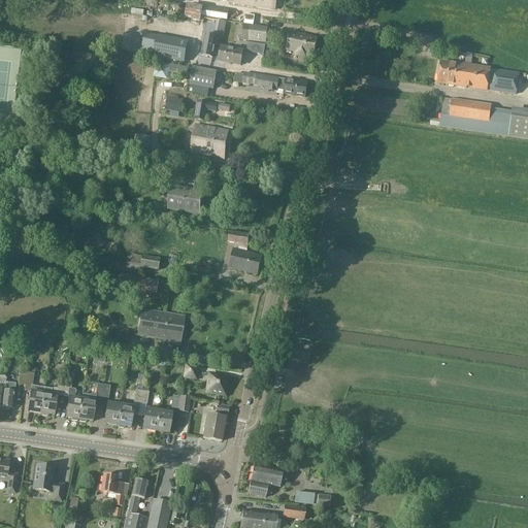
[(231,0),(231,2),(275,9),(276,0),(231,0)]
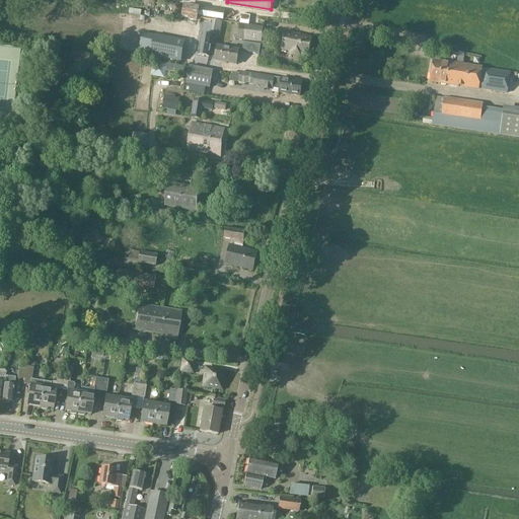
[(184,4),(181,17),(198,20),(198,16),(200,8),(200,7),(184,4)]
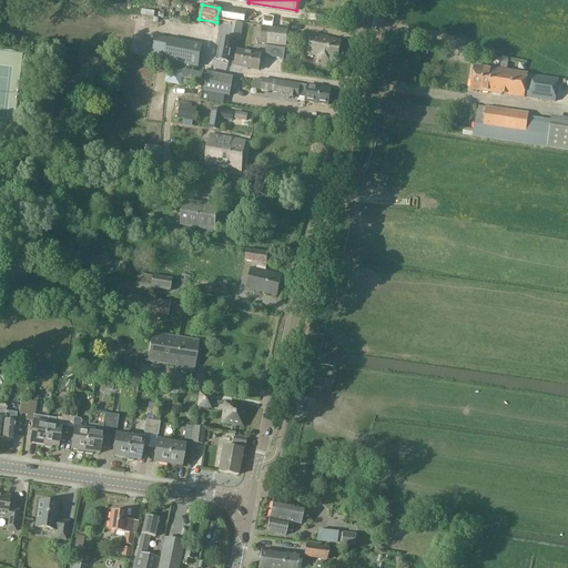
[(216,18),(244,22),(245,13),(219,9),(216,18)]
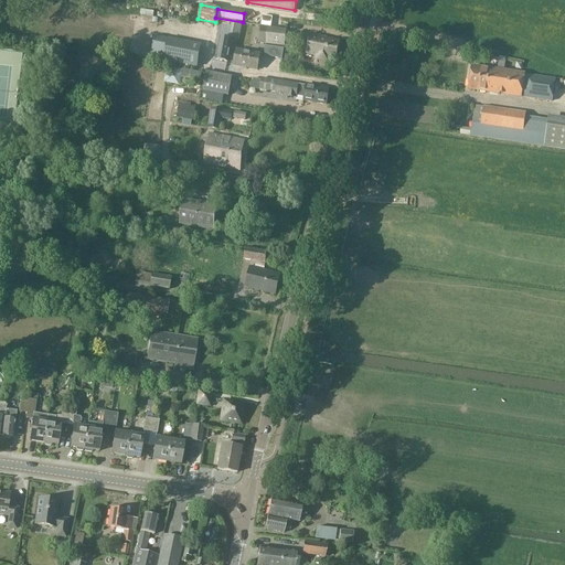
[(260,25),(270,28),(273,17),(263,16),(260,25)]
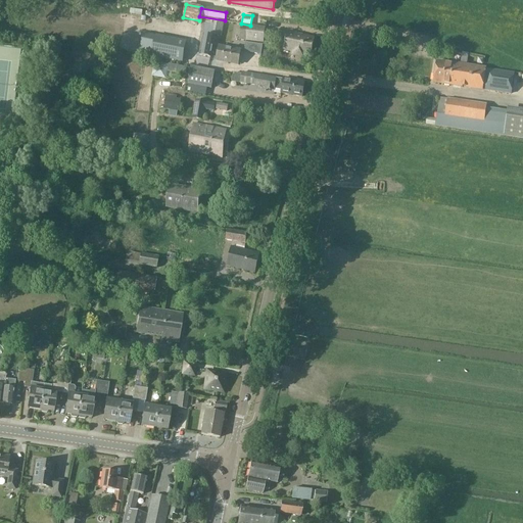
[(224,21),(216,20),(212,36),(222,37),(224,21)]
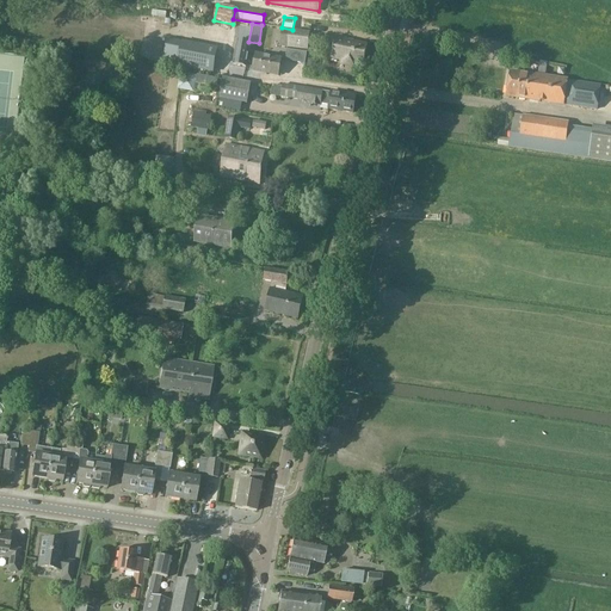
[(310,31),(289,29),(287,48),(308,50),(310,31)]
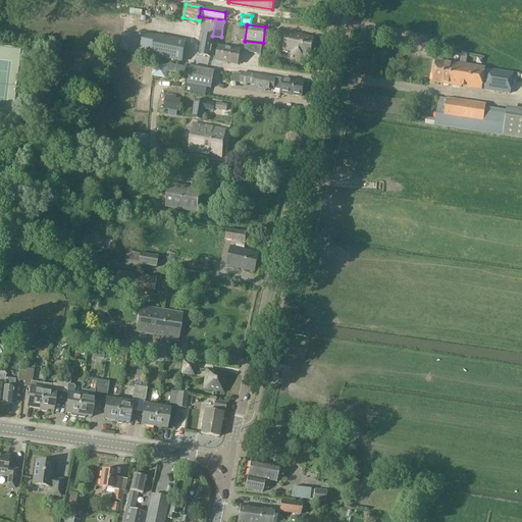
[(293,54),(303,56),(304,53),(311,54),(314,38),(286,32),(283,49),(293,51),(293,54)]
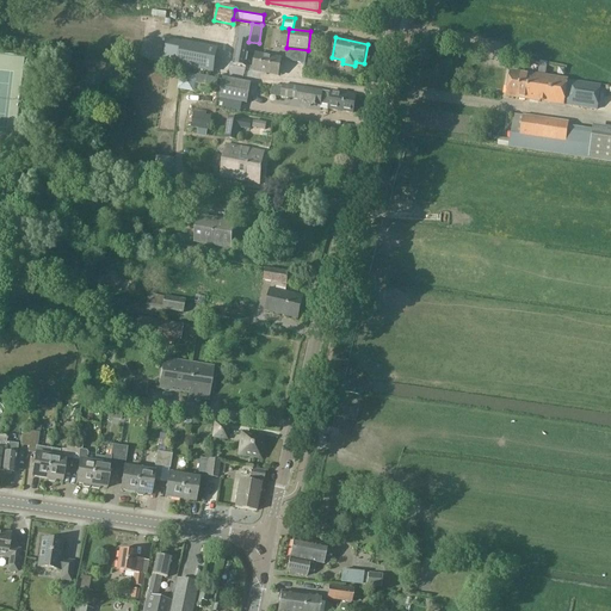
[(238,41),(233,65),(246,67),(251,43),(238,41)]
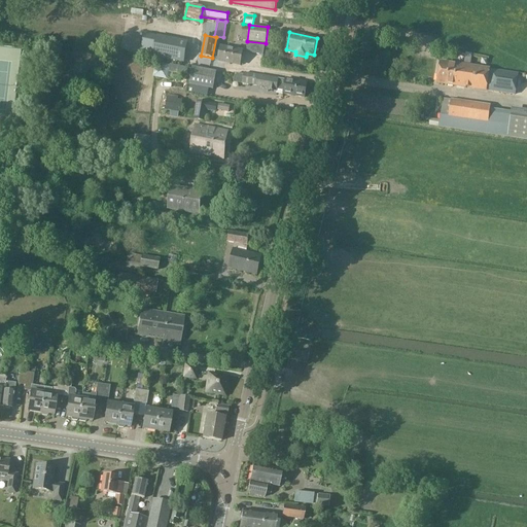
[(152,58),(176,62),(183,63),(188,42),(180,40),(156,36),(152,58)]
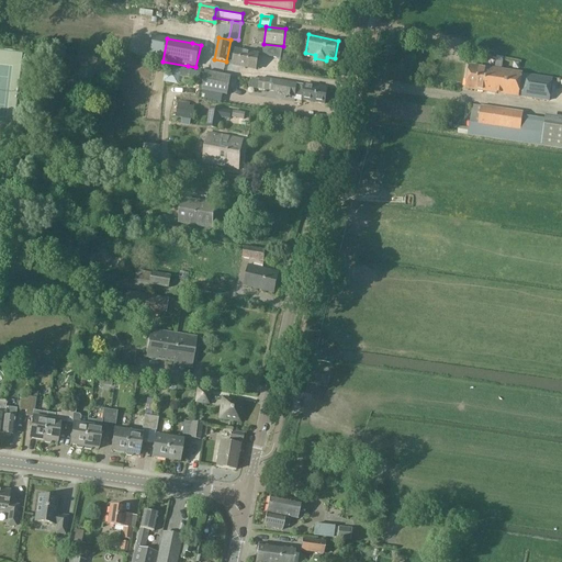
[(233,64),(256,69),(259,54),(235,49),(233,64)]
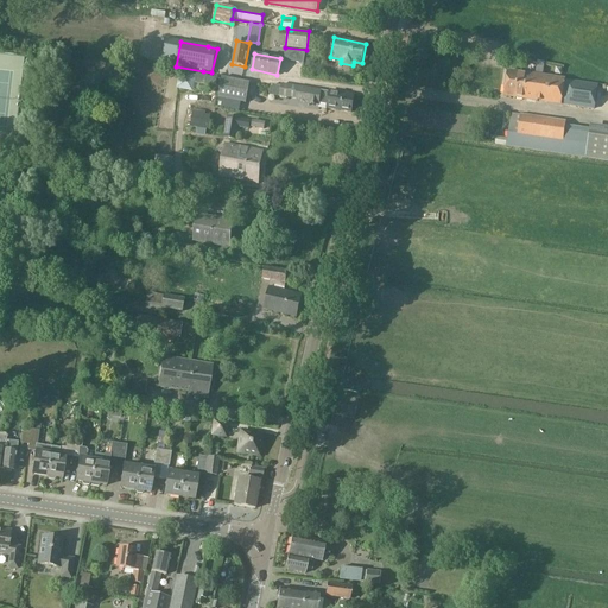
[(508,71),(506,83),(533,88),(534,75),(508,71)]
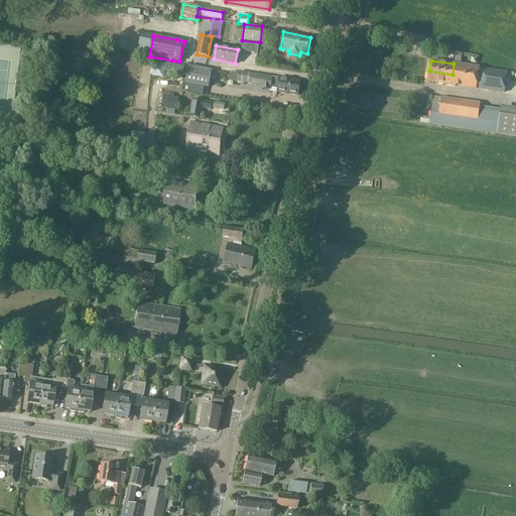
[(165,65),(154,62),(151,76),(163,78),(165,65)]
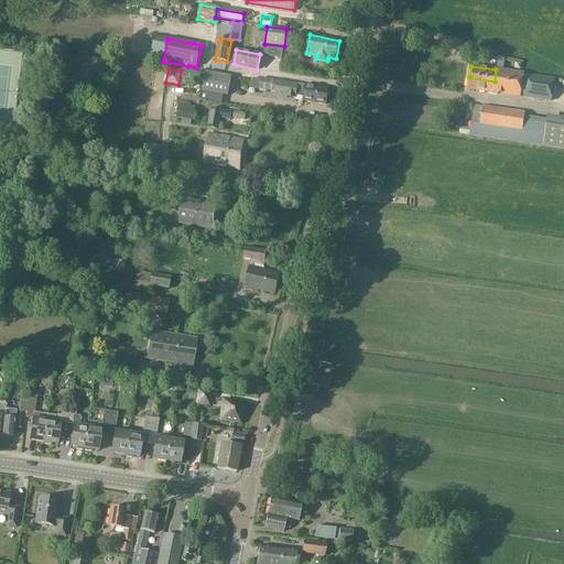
[(469,77),(467,88),(492,93),(551,101),(554,79),(521,74),(496,69),(495,82),(469,77)]
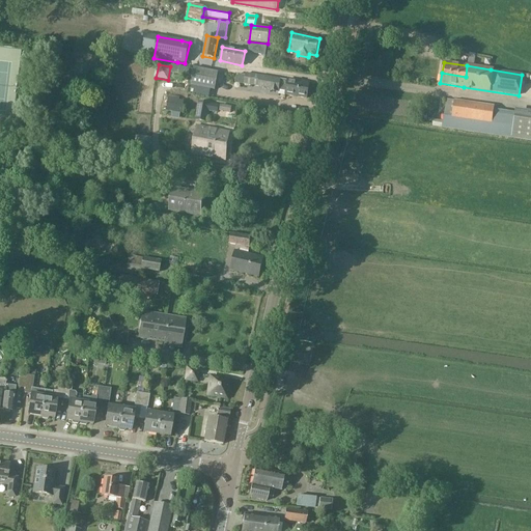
[(190,85),(190,86),(192,86),(208,89),(215,90),(218,72),(193,67),(190,85)]
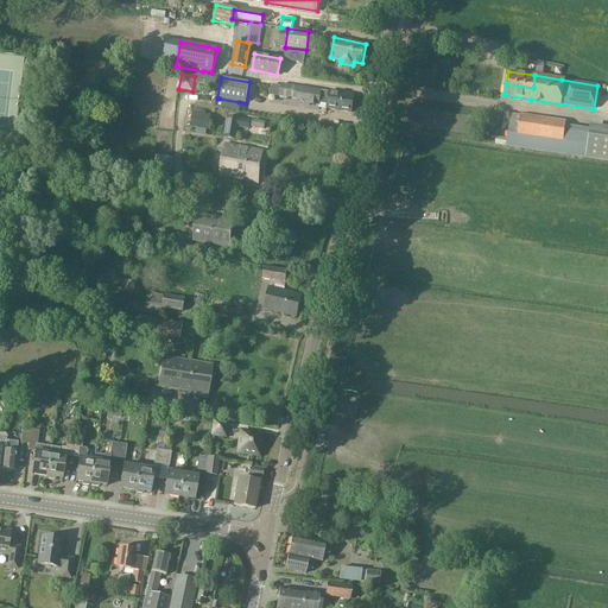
[(282,87),(280,97),(309,102),(309,103),(318,105),(320,101),(328,102),(327,106),(327,108),(352,112),(354,94),(330,90),(329,92),(321,90),(298,87),(282,86),(282,87)]
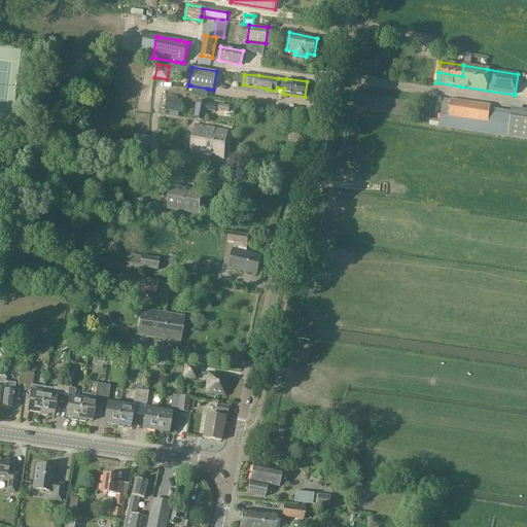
[(165,110),(180,112),(182,99),(167,97),(165,110)]
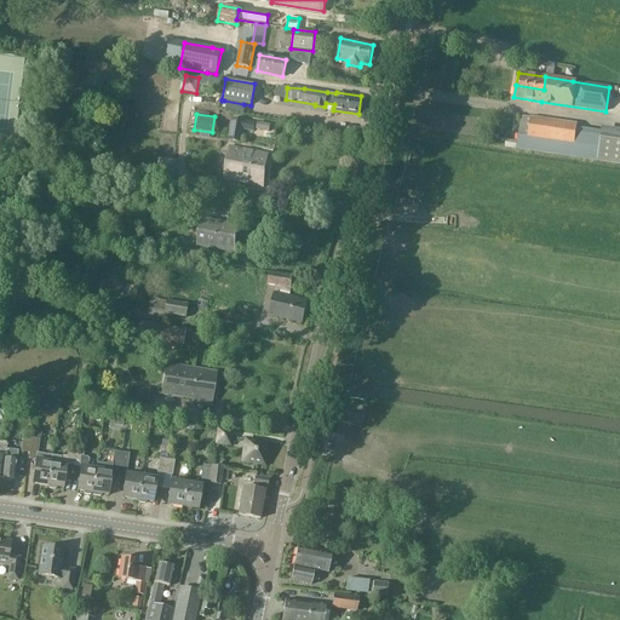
[(241,142),(244,130),(252,131),(253,122),(245,120),(233,118),(229,139),(241,142)]
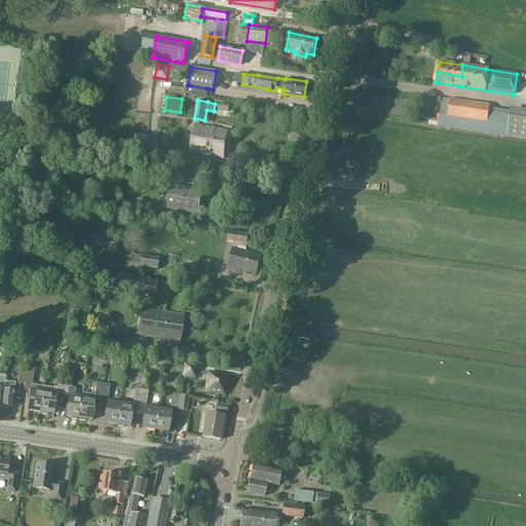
[(489,106),(450,100),(447,116),(439,115),(438,126),(525,139),(525,114),(489,109),(489,106)]
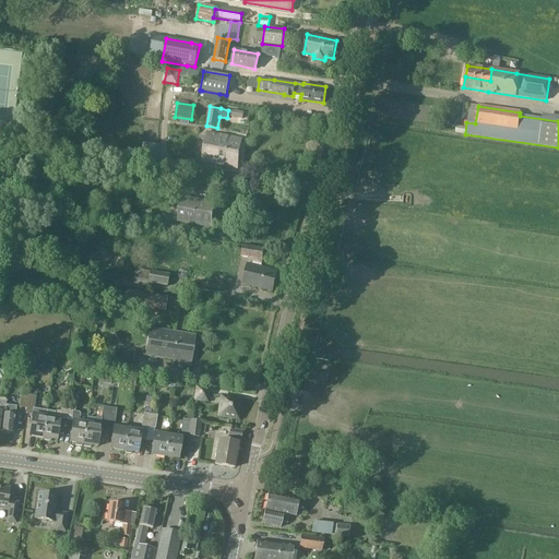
[(202,162),(238,168),(242,139),(206,131),(202,162)]
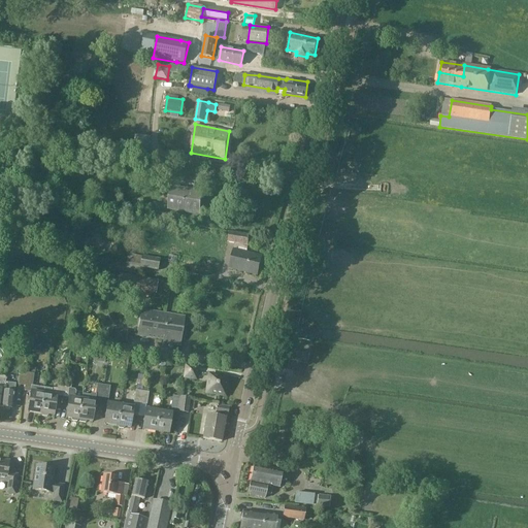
[(200,215),(203,191),(170,186),(167,209),(200,215)]
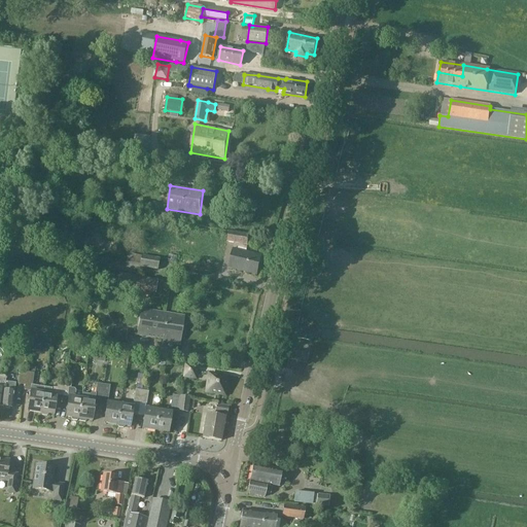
[(157,212),(156,218),(168,220),(169,214),(157,212)]
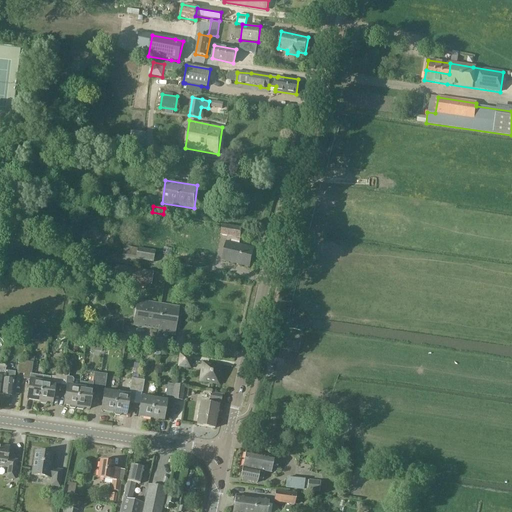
[(242,228),(222,225),(221,234),(241,237),(242,228)]
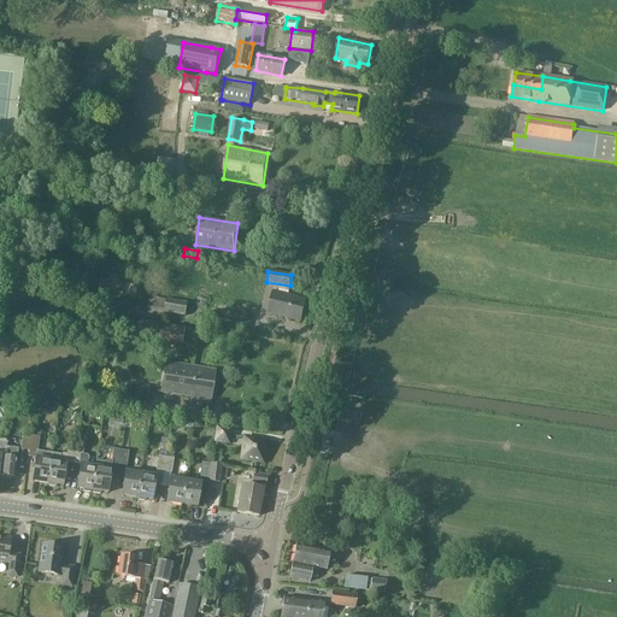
[(268,313),(301,322),(306,299),(272,291),(268,313)]
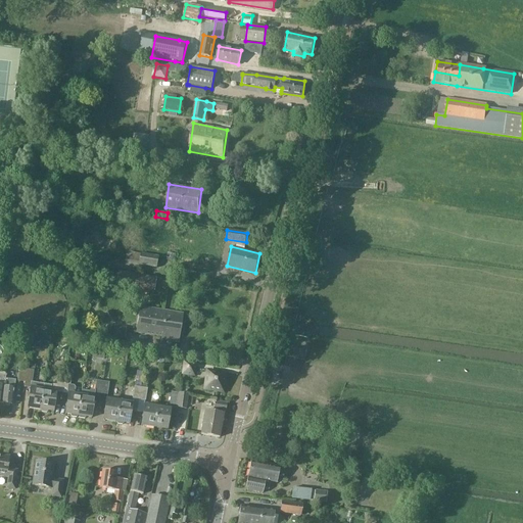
[(140,253),(139,264),(155,267),(157,256),(140,253)]
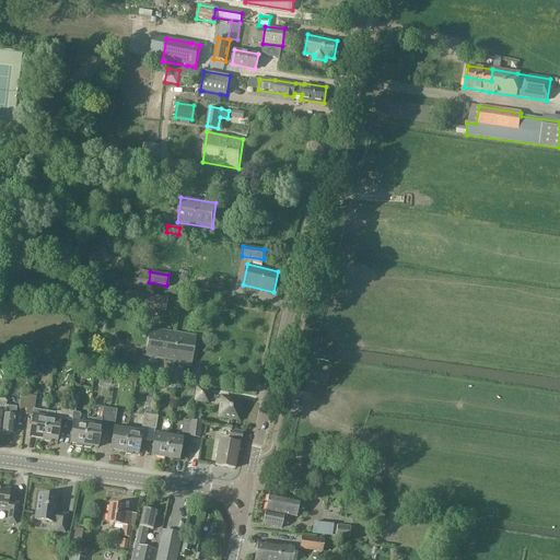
[(125,304),(165,311),(167,298),(127,290),(125,304)]
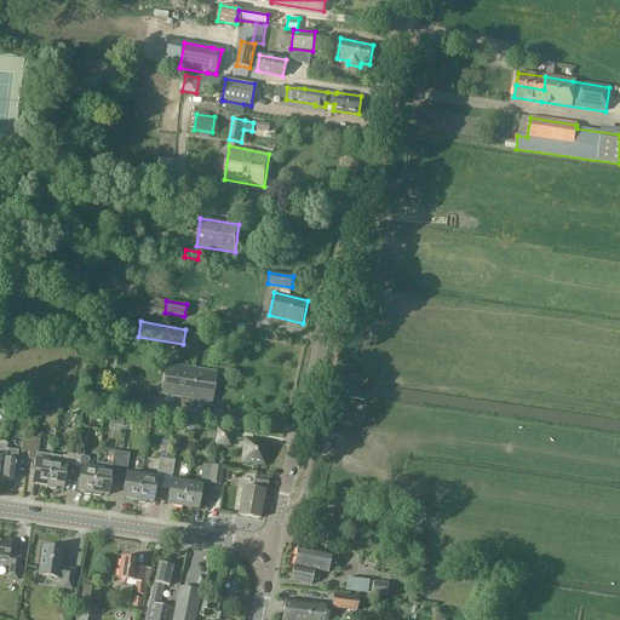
[(190,340),(206,343),(207,336),(191,332),(190,340)]
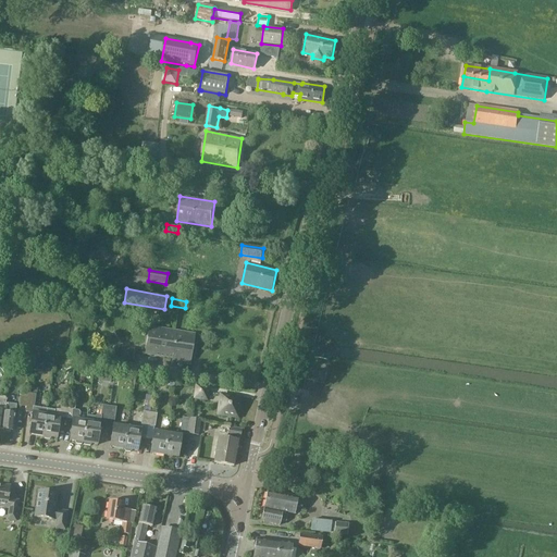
[(149,326),(145,354),(180,359),(180,363),(189,366),(195,334),(149,326)]
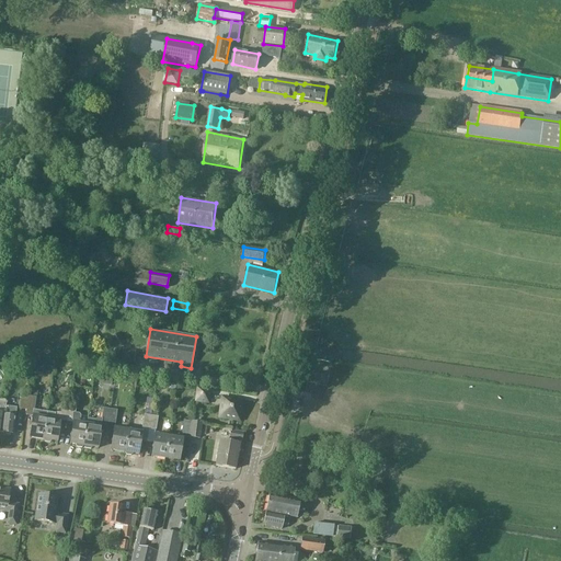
[(36,398),(38,388),(31,387),(30,397),(36,398)]
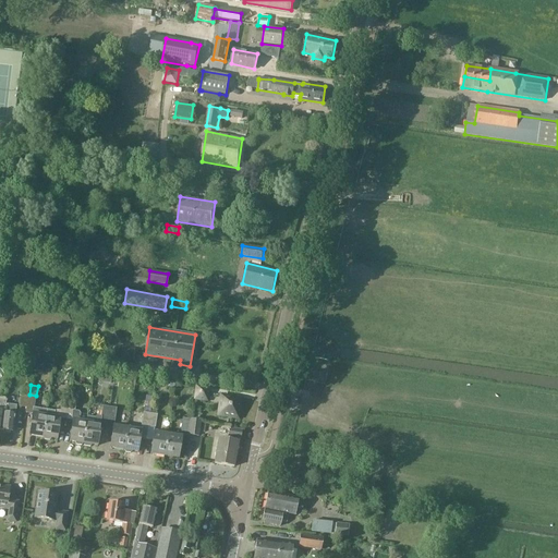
[(195,399),(207,401),(208,388),(196,387),(195,399)]
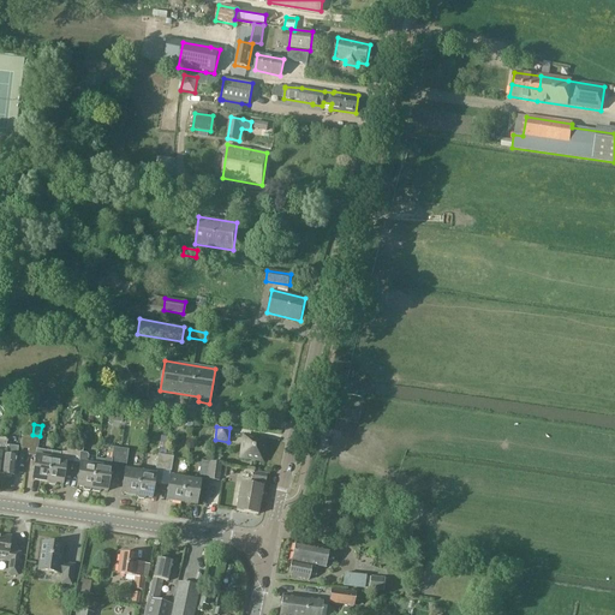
[(23,434),(21,448),(29,449),(31,435),(23,434)]
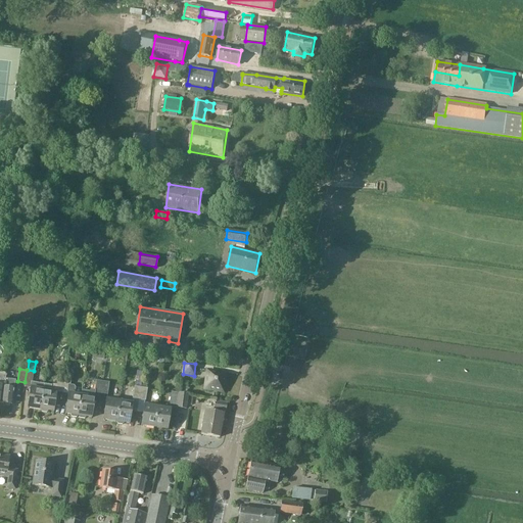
[(27,408),(28,408),(40,410),(43,384),(32,383),(33,371),(27,370),(25,382),(24,387),(30,388),(27,408)]
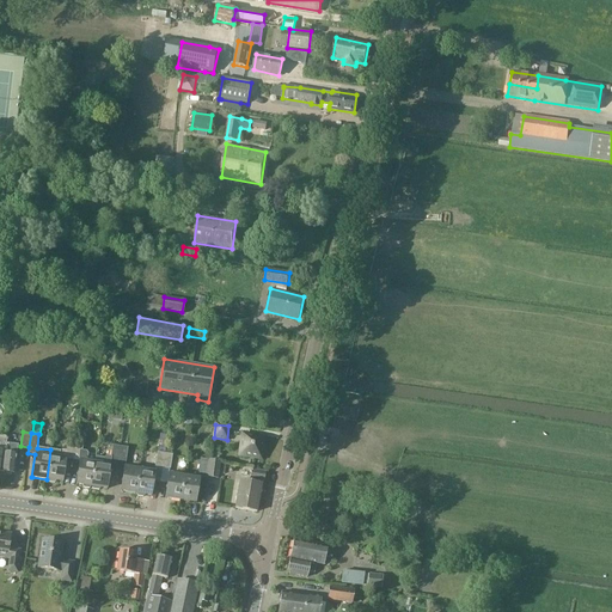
[(242,434),(239,457),(261,459),(264,436),(242,434)]
